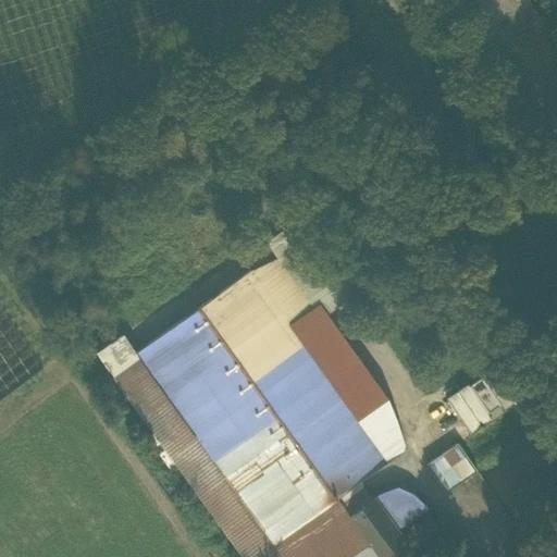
[(277,256),(250,269),(264,289),(288,271),(277,256)]
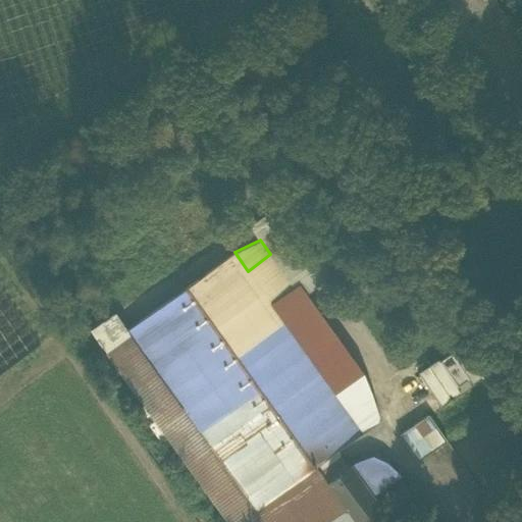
[(125,331),(253,510),(314,466),(362,431),(270,303),(294,286),(270,254),(248,271),(235,252),(125,331)]
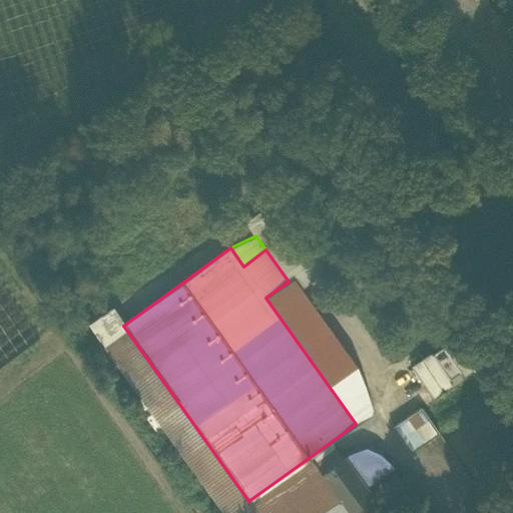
[(379,407),(289,282),(266,298),(356,424),(379,407)]
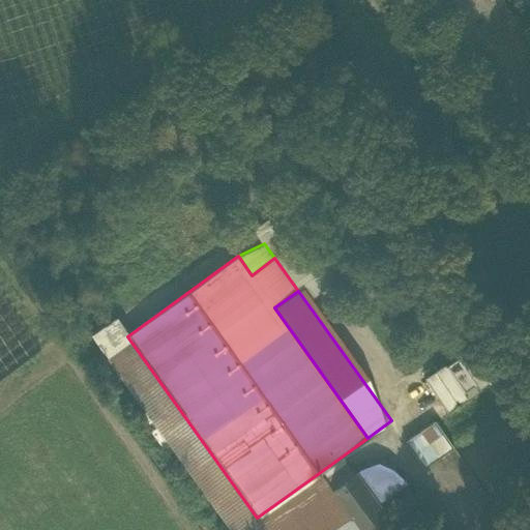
[(257,518),(127,336),(115,319),(90,334),(230,529),(359,529),(350,518),(340,525),(320,498),(331,490),(319,473),(257,518)]
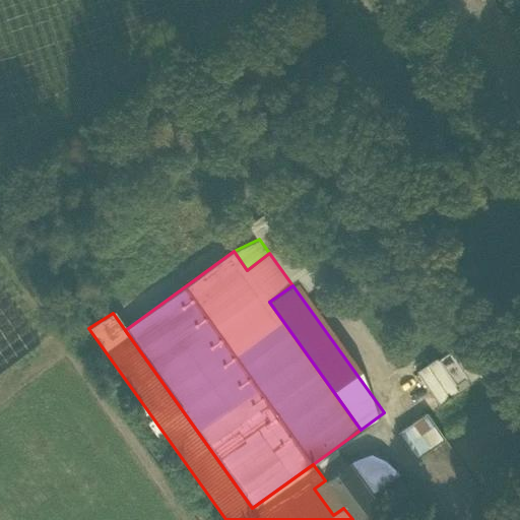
[(468,337),(451,349),(453,352),(438,363),(436,360),(419,371),(443,405),(492,372),(468,337)]
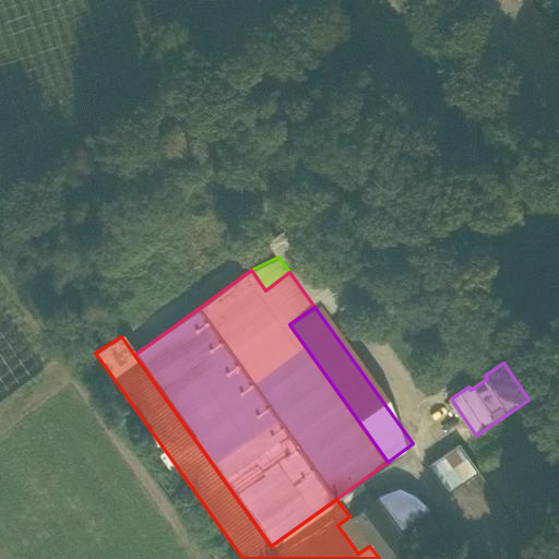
[(427,466),(447,495),(478,473),(459,444),(427,466)]
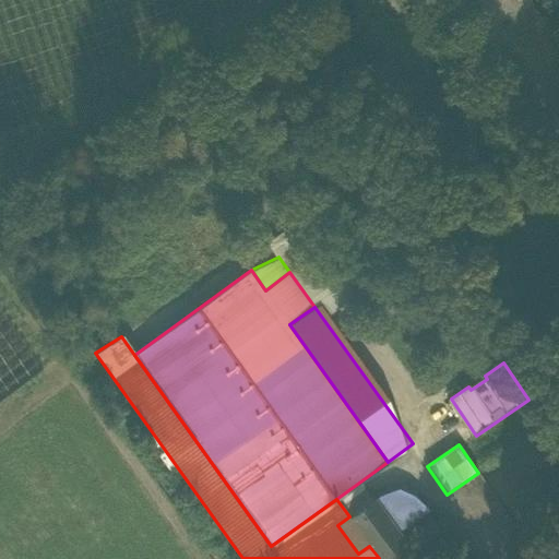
[(400,488),(372,500),(397,533),(427,512),(417,499),(400,488)]
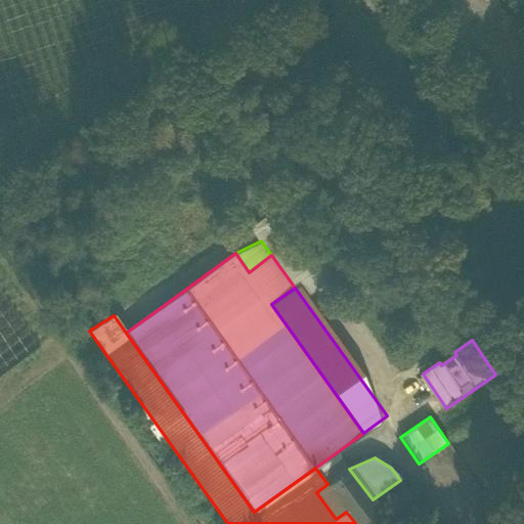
[(346,512),(355,523),(396,523),(389,513),(385,516),(373,499),(349,469),(328,484),(316,492),(336,519),(346,512)]
